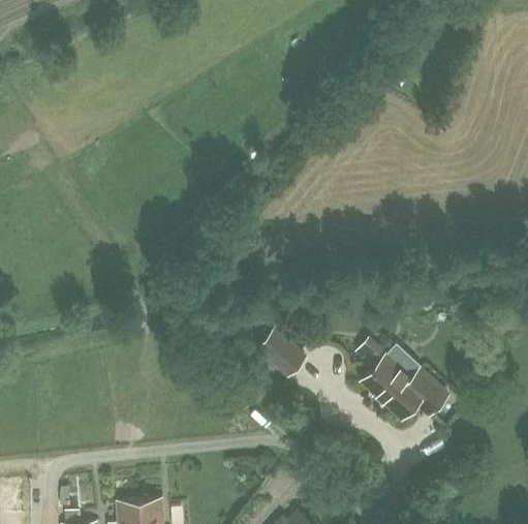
[(306,359),(275,331),(258,349),(288,377),(306,359)]
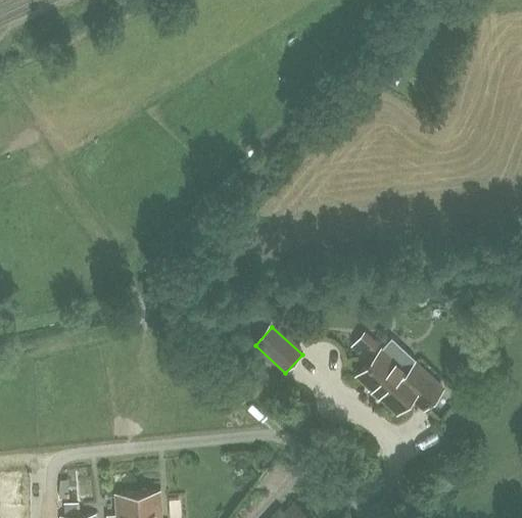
[(381,354),(359,378),(397,416),(412,401),(424,412),(442,392),(417,368),(415,369),(412,366),(416,362),(393,340),(381,354)]
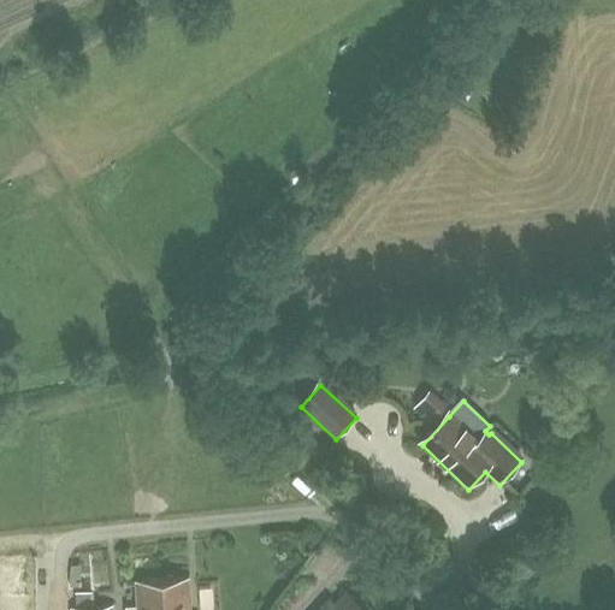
[(308,461),(320,449),(307,436),(287,419),(276,432),(308,461)]
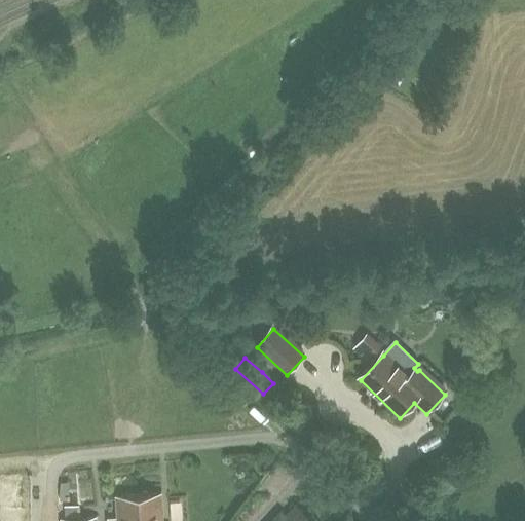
[(162,520),(161,498),(116,501),(117,520),(162,520)]
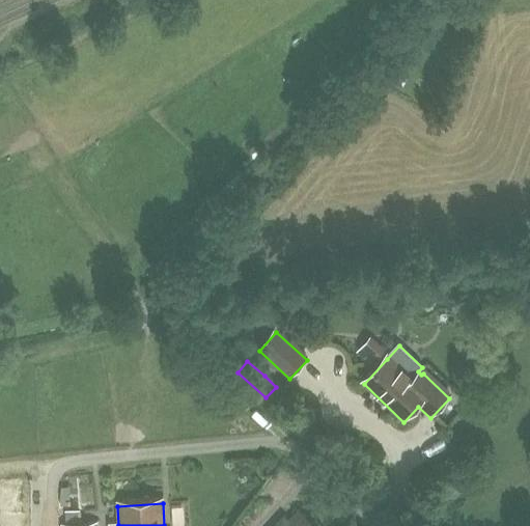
[(311,525),(300,516),(291,525),(287,525),(284,522),(281,525),(311,525)]
